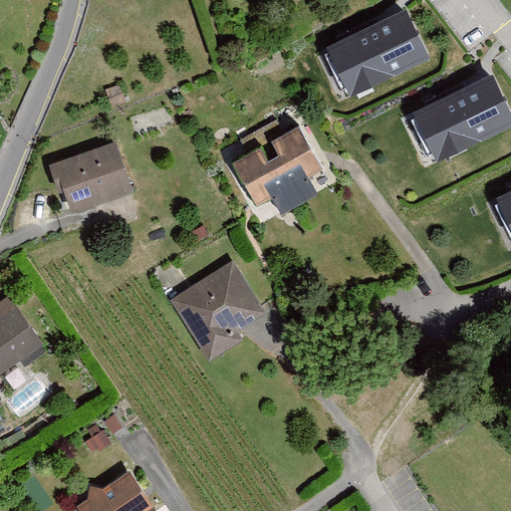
[(322,47),(345,96),(427,58),(404,9),(322,47)]
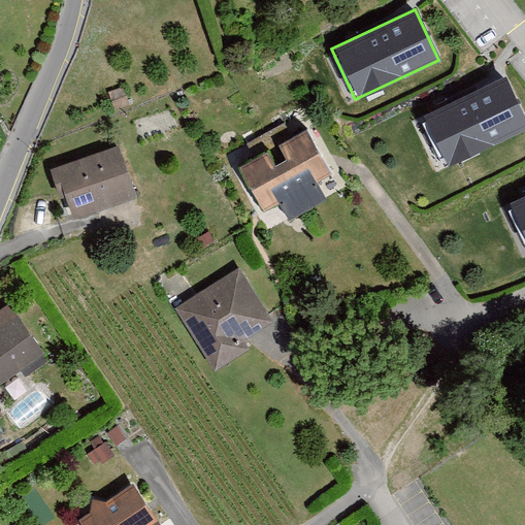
[(421,115),(446,167),(524,129),(524,121),(503,75),(421,115)]
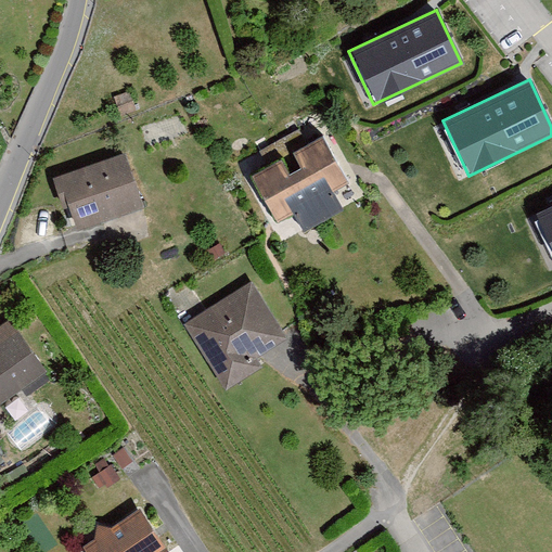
[(249,172),(279,226),(296,216),(306,232),(343,213),(332,193),(349,184),(322,133),(249,172)]
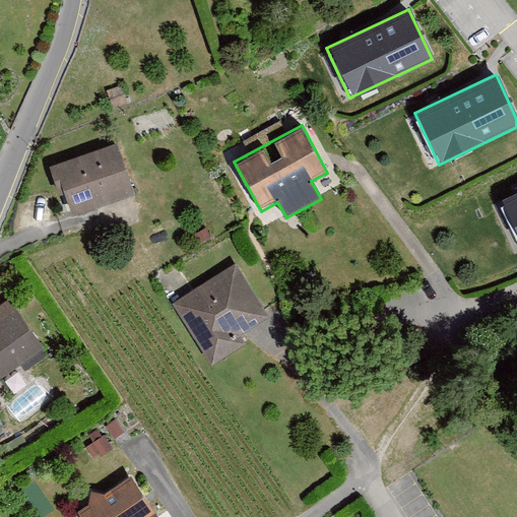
[(117,144),(50,168),(59,197),(64,195),(72,216),(134,195),(117,144)]
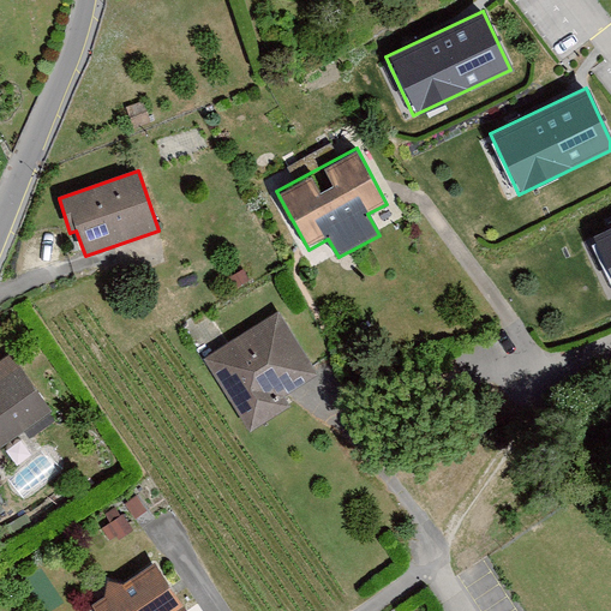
[(610,231),(592,240),(610,280),(610,231)]
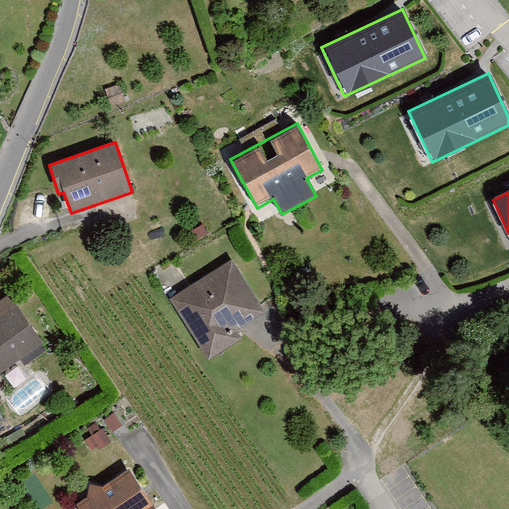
[(169,299),(208,361),(244,338),(238,329),(266,311),(232,259),(169,299)]
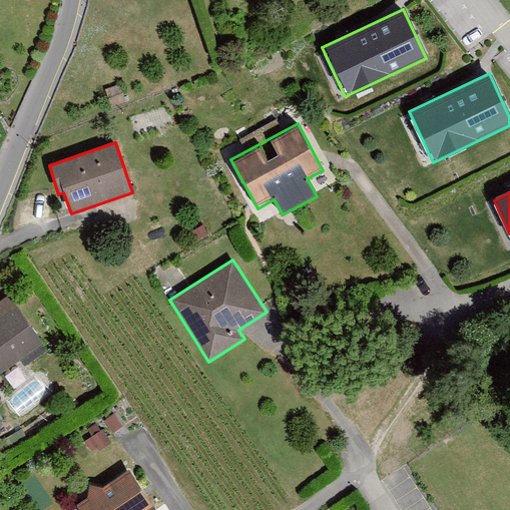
[(0,372),(41,345),(9,296),(0,301),(0,372)]
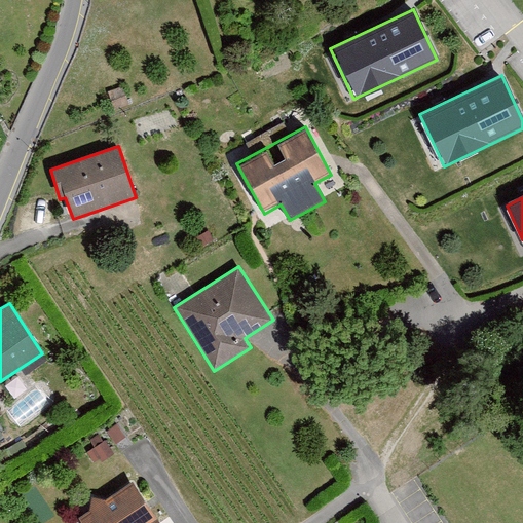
[(158,522),(133,483),(106,500),(91,496),(91,510),(80,518),(83,522),(158,522)]
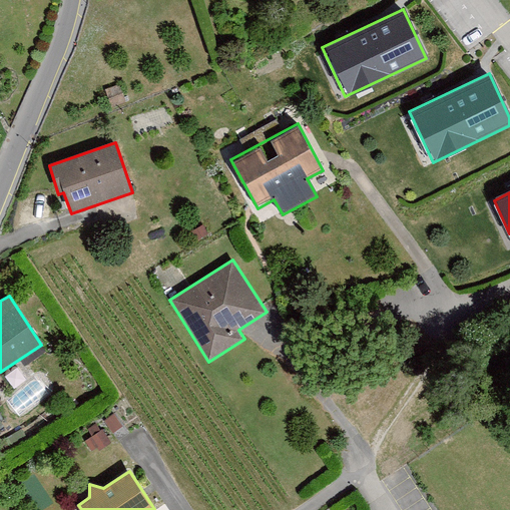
All buildings are outlined.
